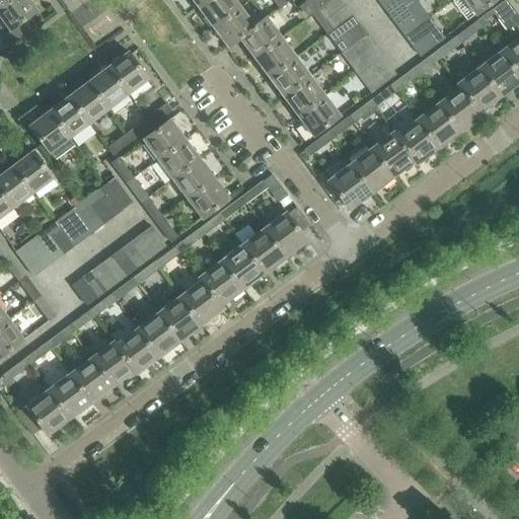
[(36,27),(29,16),(36,11),(27,0),(8,0),(0,6),(0,35),(9,48),(36,27)]
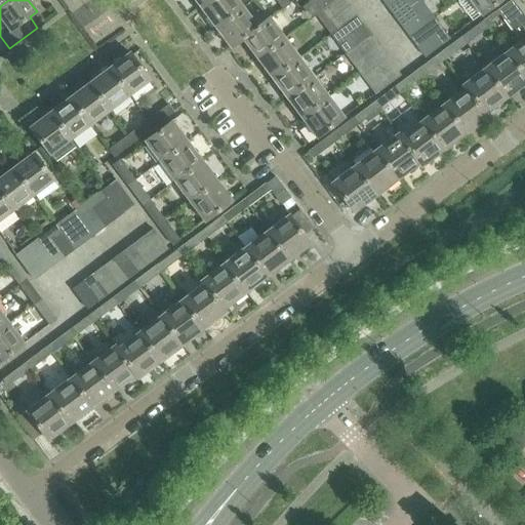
[(193,0),(200,9),(211,0),(193,0)]
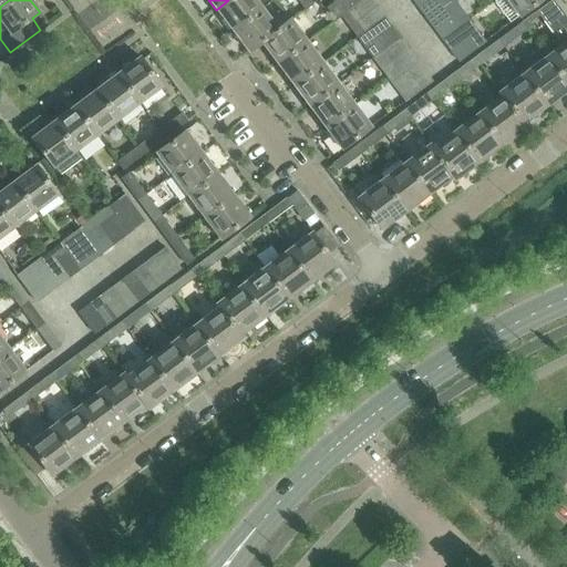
[(233,31),(263,9),(256,0),(228,0),(216,10),(233,31)]
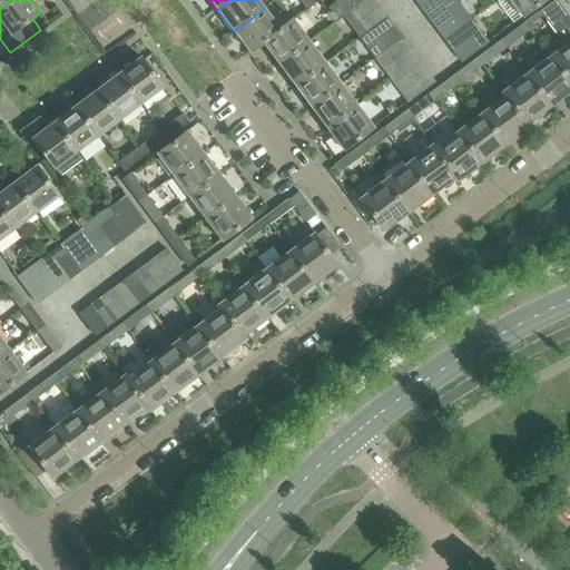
[(347,12),(363,0),(341,0),(340,1),(347,12)]
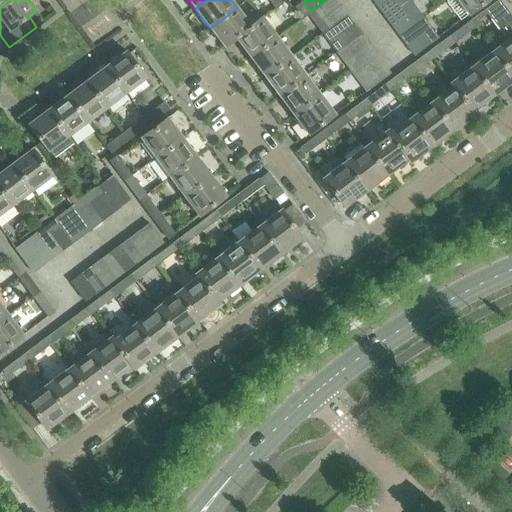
[(320,21),(340,5),(335,0),(326,0),(312,11),(320,21)]
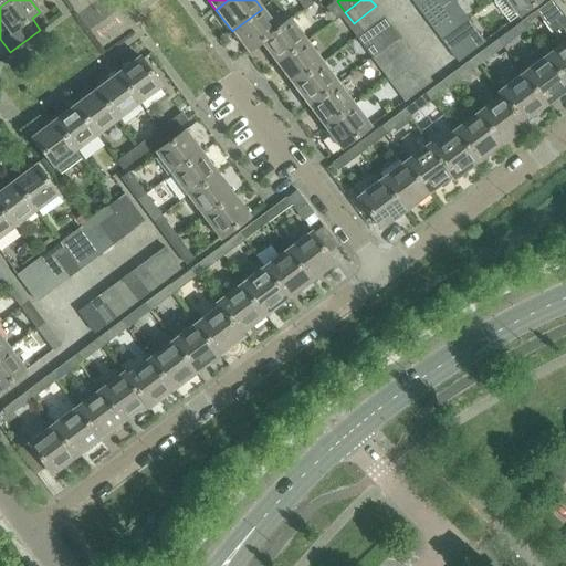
[(426,19),(446,3),(443,0),(427,0),(418,8),(426,19)]
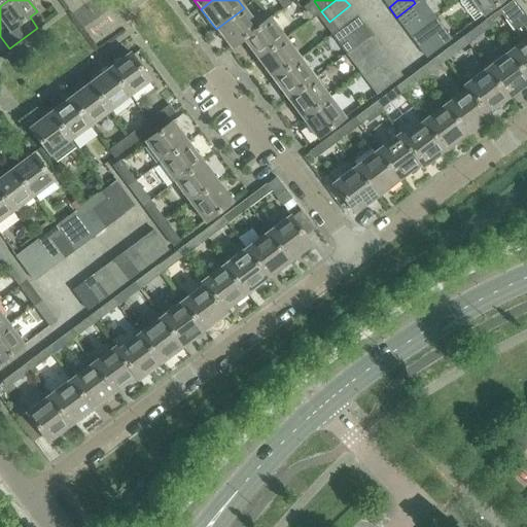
[(435,19),(428,8),(421,0),(418,0),(415,3),(423,12),(430,23),(435,19)]
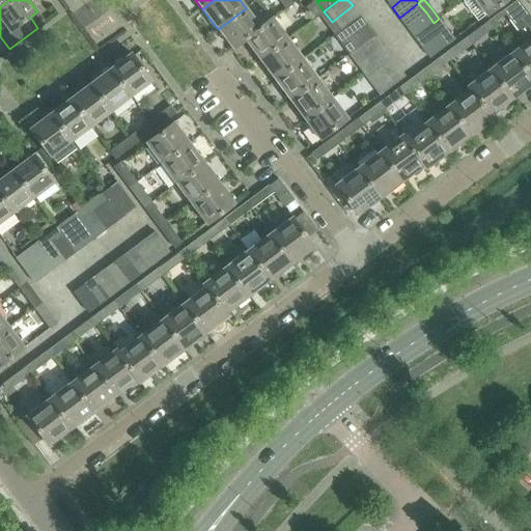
[(474,0),(486,16),(505,0),(474,0)]
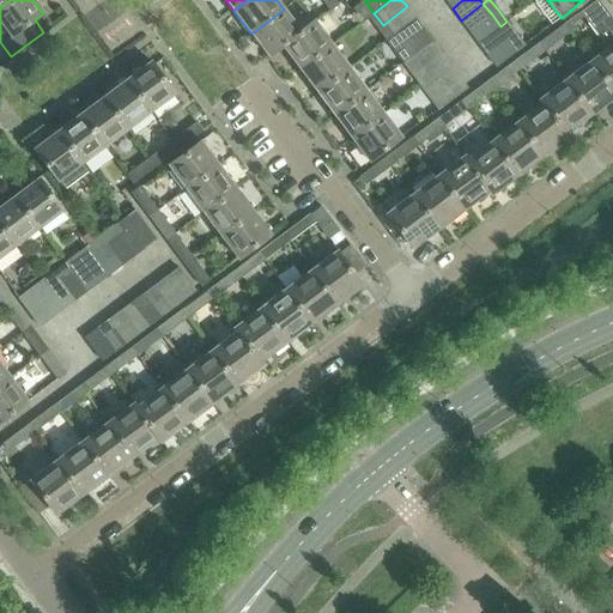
[(612,20),(598,0),(596,0),(564,25),(569,31),(586,20),(607,48),(590,60),(612,91),(612,20)]
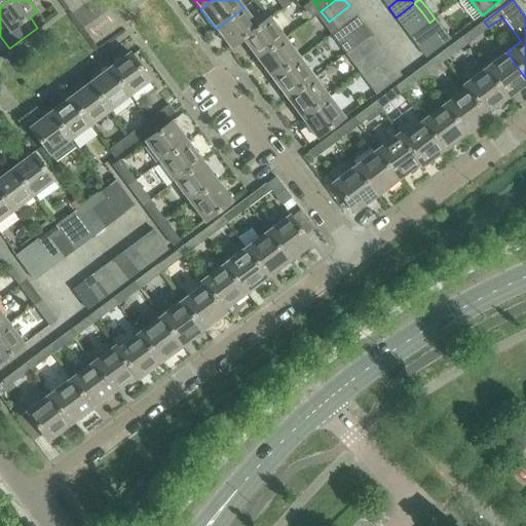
[(321,11),(313,1),(304,7),(312,17),(316,14),(321,11)]
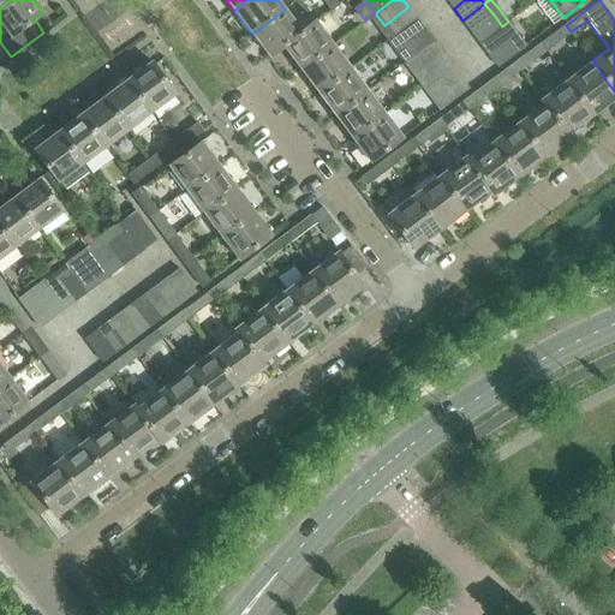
[(472,31),(494,15),(484,4),(463,21),(472,31)]
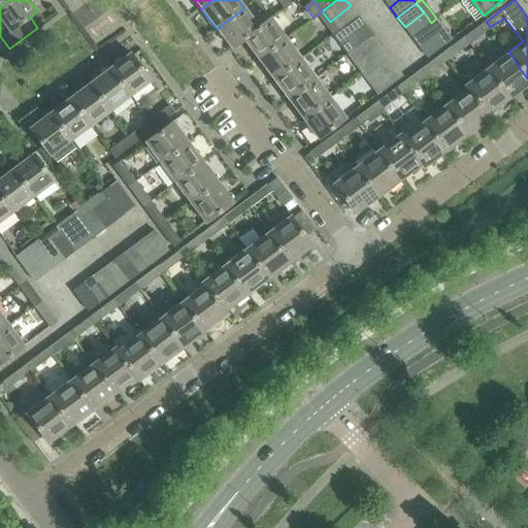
[(336,31),(358,15),(351,5),(330,22),(336,31)]
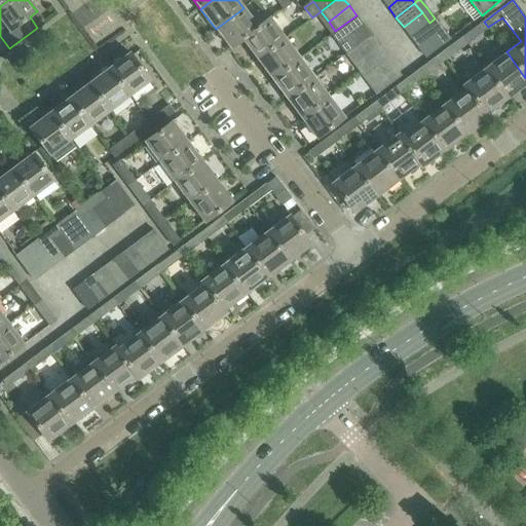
[(258,27),(243,8),(216,29),(231,49),(243,39),(242,39),(258,27)]
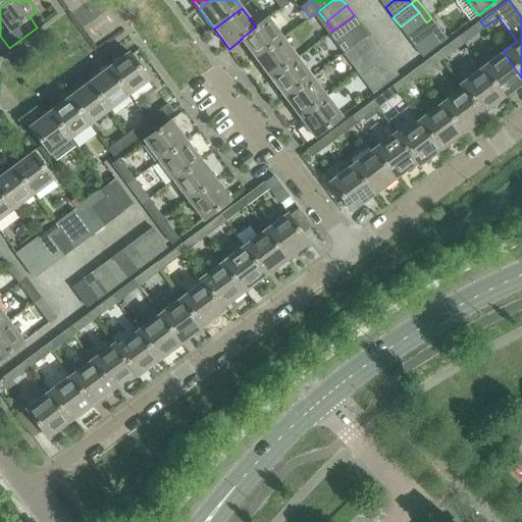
[(332,31),(326,21),(318,11),(314,14),(328,34),(332,31)]
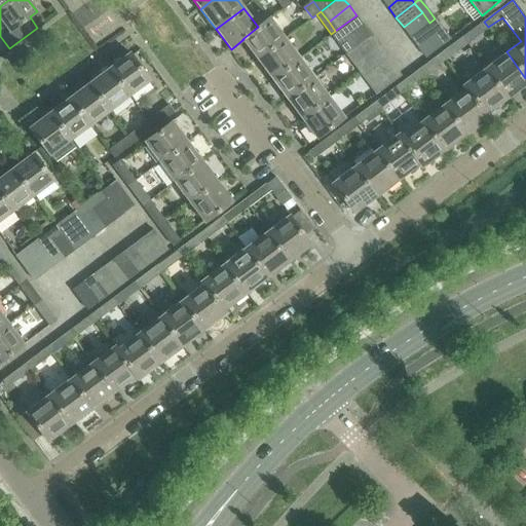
[(411,37),(429,23),(422,12),(404,27),(411,37)]
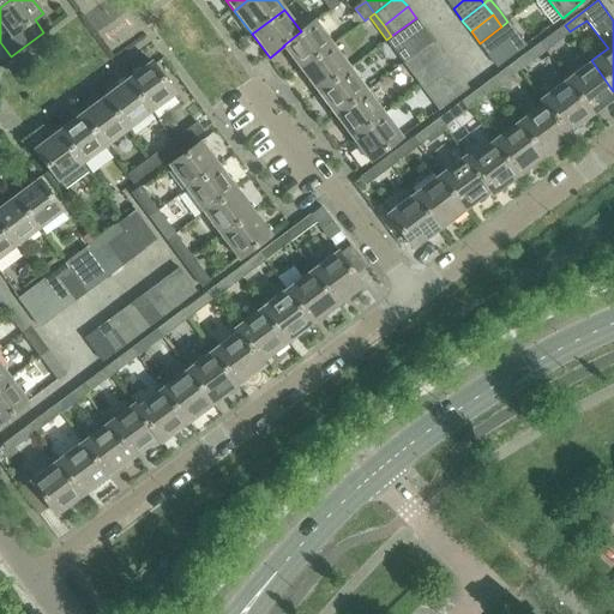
[(401,48),(426,30),(416,18),(391,36),(401,48)]
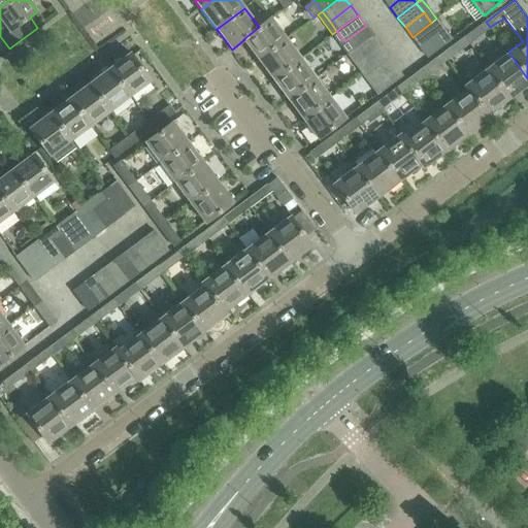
[(259,60),(287,38),(271,18),(259,27),(243,39),(244,39),(259,60)]
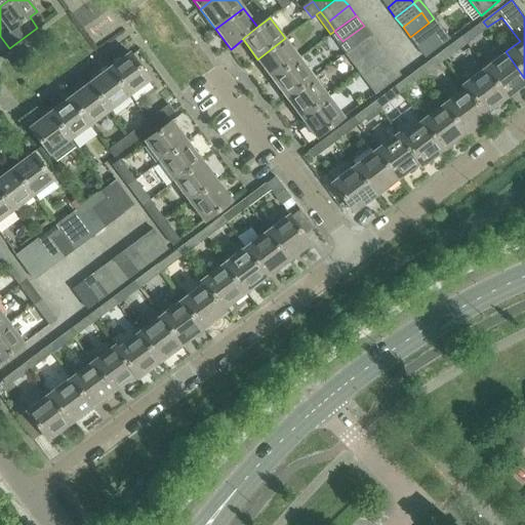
[(449,38),(442,30),(434,18),(429,23),(436,33),(444,43),(449,38)]
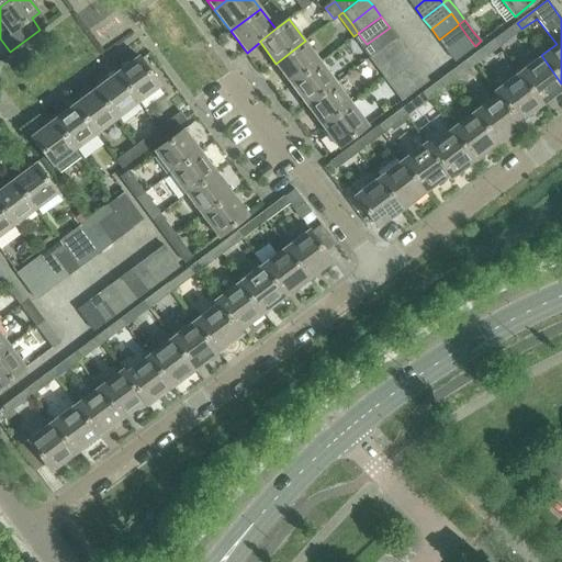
[(447,51),(467,35),(459,24),(439,40),(447,51)]
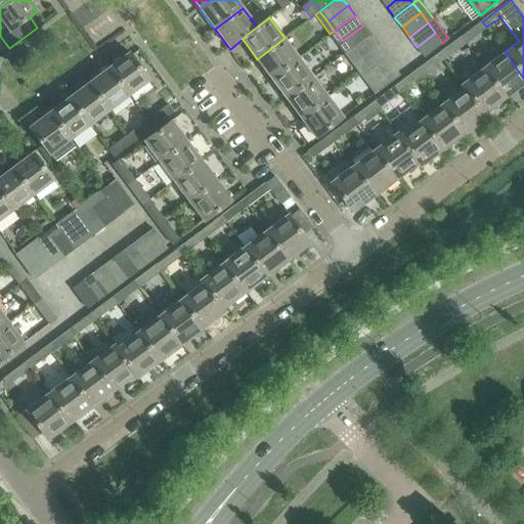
[(466,43),(483,30),(479,24),(462,37),(466,43)]
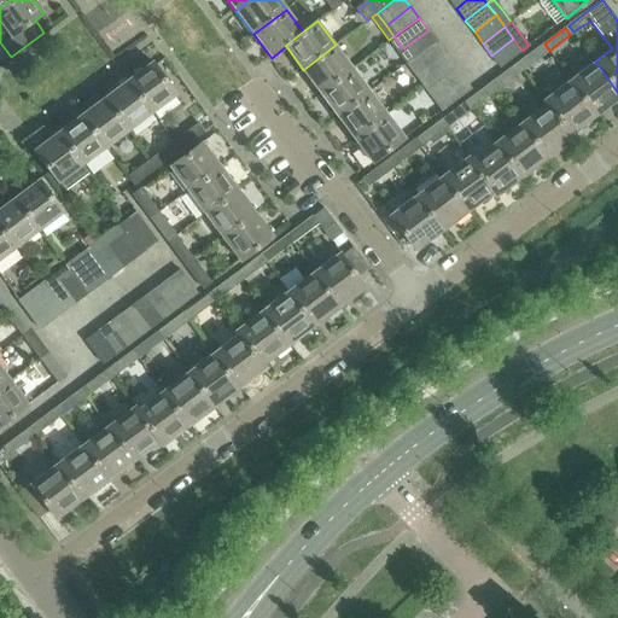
[(412,60),(437,41),(429,30),(403,48),(412,60)]
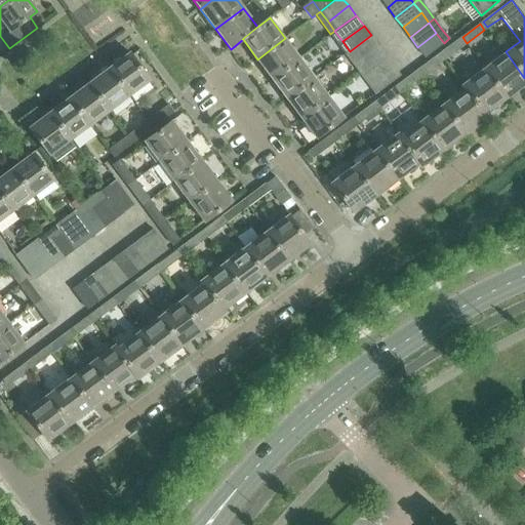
[(350,51),(342,41),(334,31),(330,34),(346,54),(350,51)]
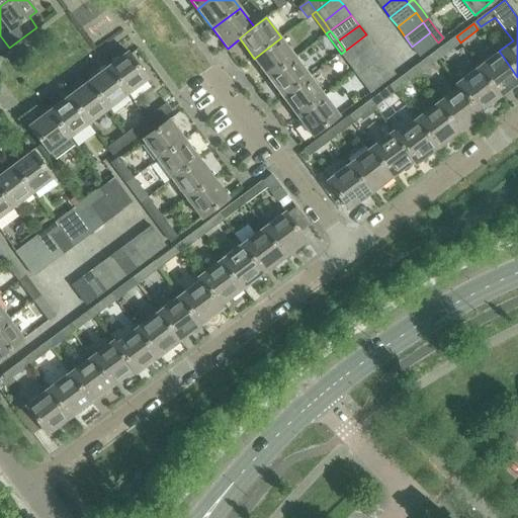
[(420,56),(438,42),(430,32),(412,47),(420,56)]
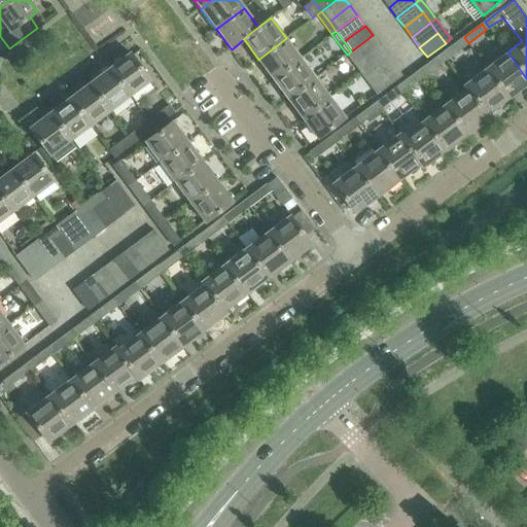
[(359,62),(380,45),(373,35),(351,51),(359,62)]
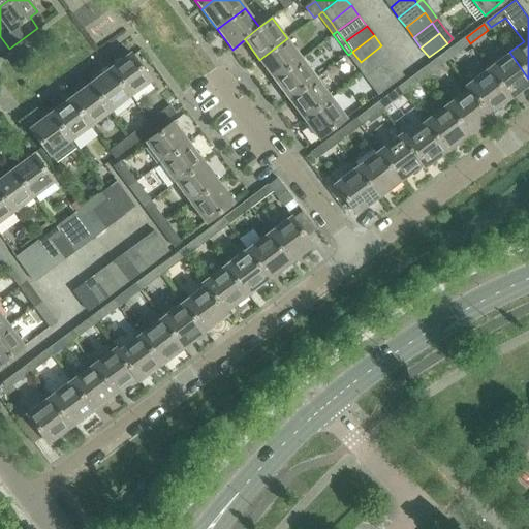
[(275,80),(302,57),(287,38),(259,60),(275,80)]
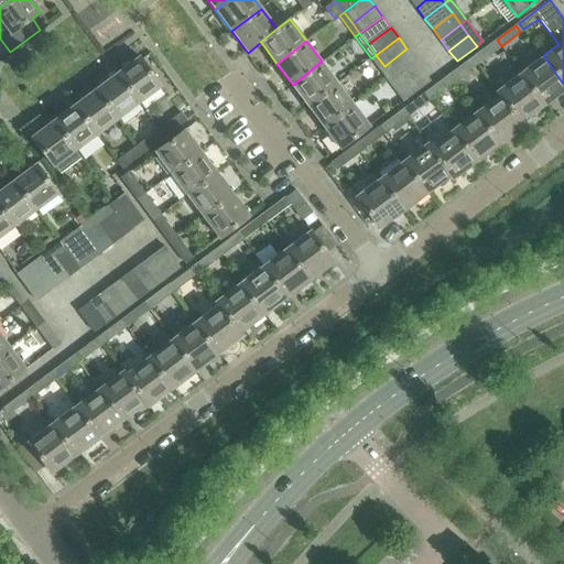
[(477,64),(498,49),(494,42),(473,57),(477,64)]
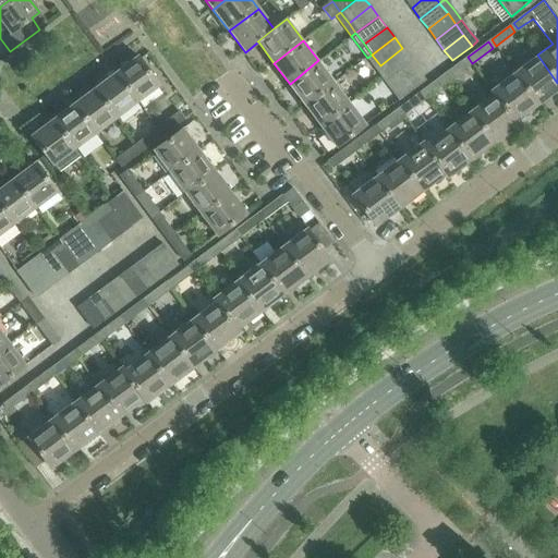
[(388,75),(411,59),(402,48),(380,65),(388,75)]
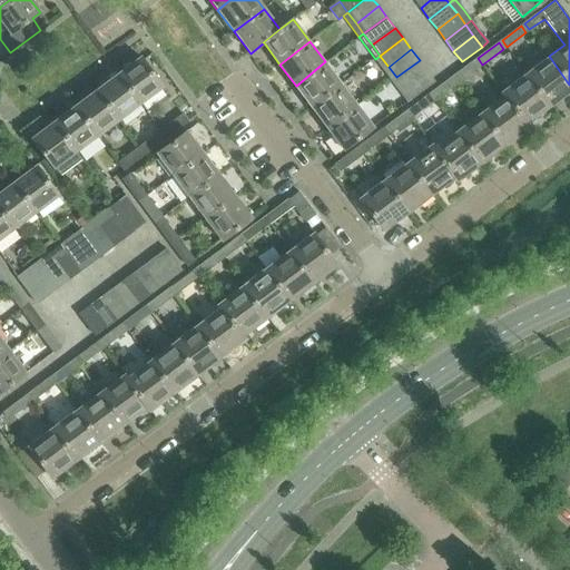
[(396,77),(389,67),(380,56),(375,59),(392,80),(396,77)]
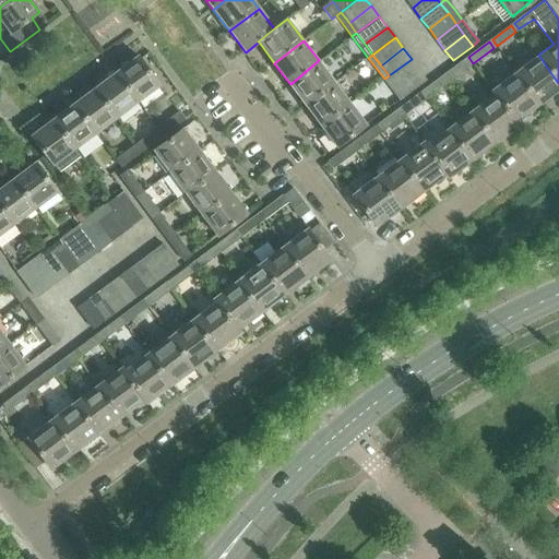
[(558,90),(558,83),(538,55),(515,72),(539,105),(558,90)]
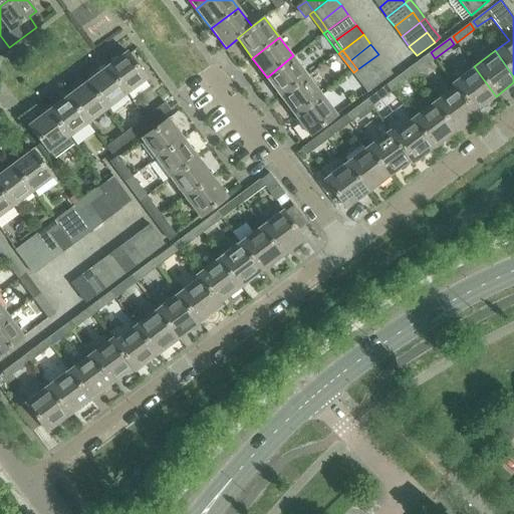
[(147,79),(126,52),(106,66),(127,94),(147,79)]
